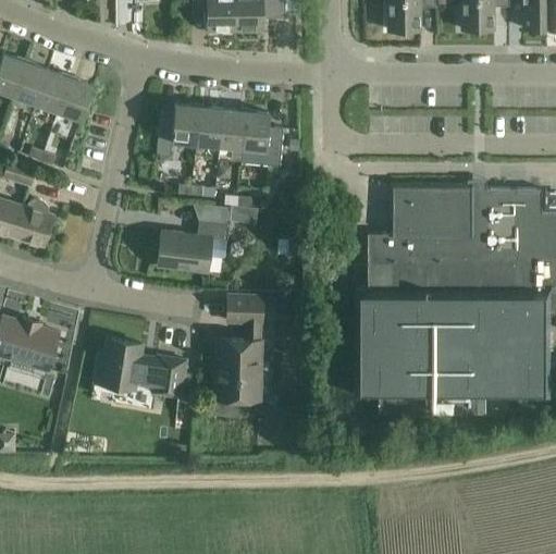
[(235,34),(235,0),(193,0),(193,8),(204,8),(208,11),(208,34),(235,34)]
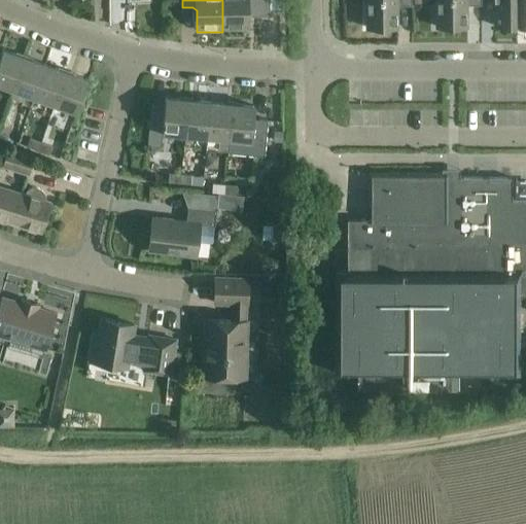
[(270,0),(222,0),(222,32),(248,31),(248,14),(271,14),(270,0)]
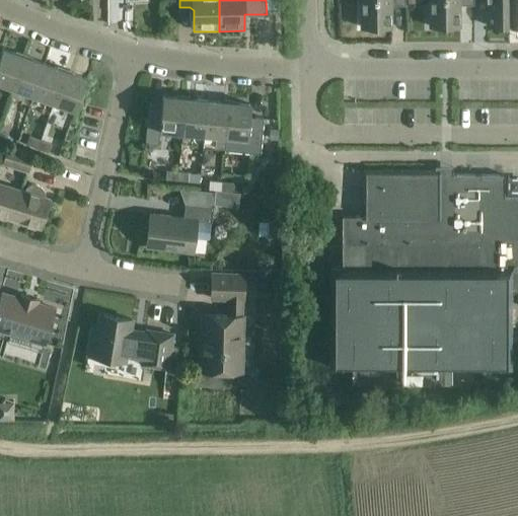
[(405,0),(360,0),(361,30),(392,30),(391,9),(405,9),(405,0)]
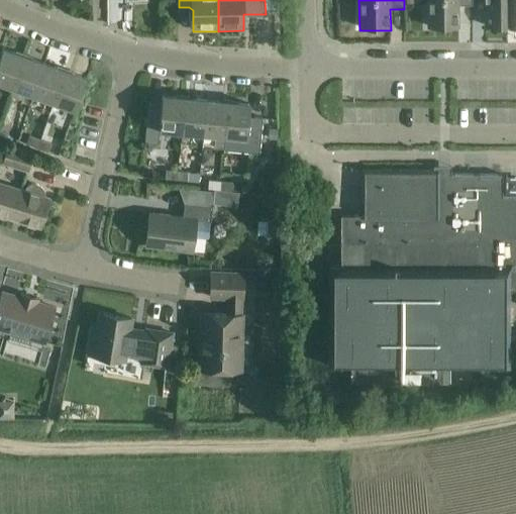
[(427,0),(428,9),(428,29),(458,29),(458,8),(473,8),(473,0),(427,0)]
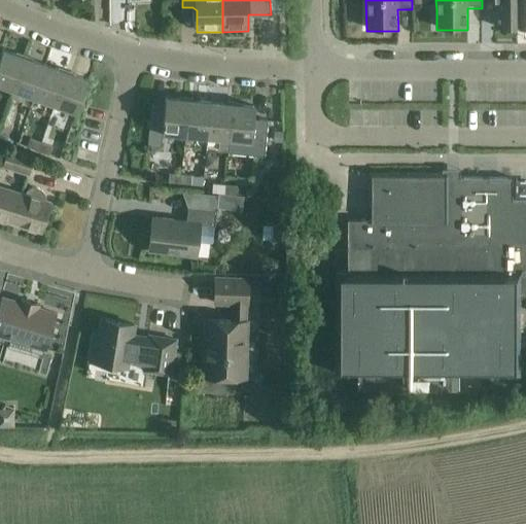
[(494,0),(495,30),(518,29),(517,0),(494,0)]
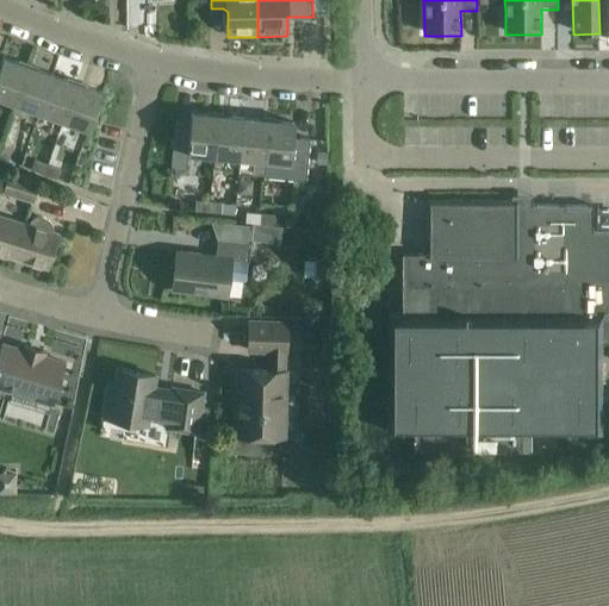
[(608,0),(598,0),(600,33),(608,33),(608,0)]
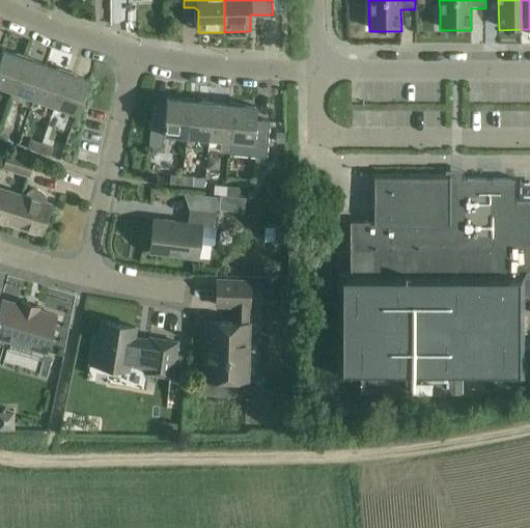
[(0,60),(0,88),(14,93),(26,58),(21,57),(20,59),(3,53),(0,60)]
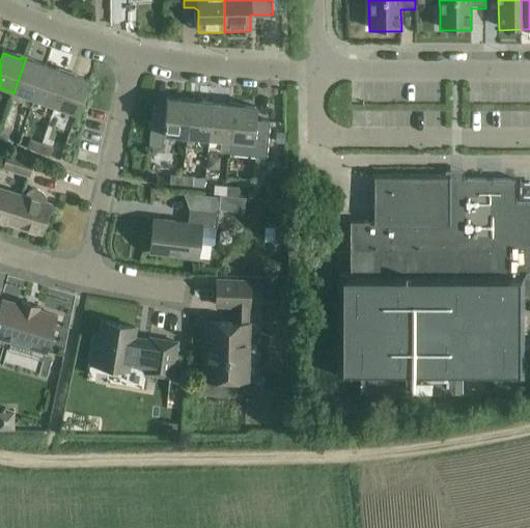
[(30,60),(26,58),(14,93),(34,101),(46,67),(29,61),(30,60)]
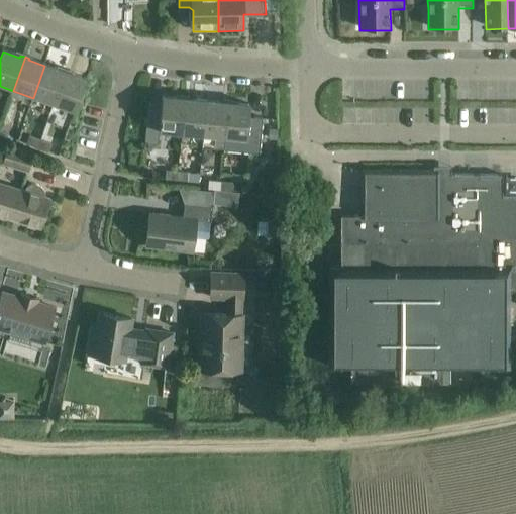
[(44,66),(33,98),(54,105),(66,72),(62,70),(61,72),(44,66)]
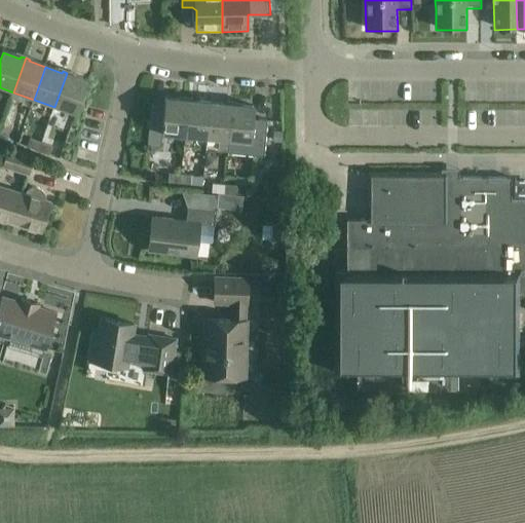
[(72,74),(67,73),(54,107),(76,115),(88,82),(71,76),(72,74)]
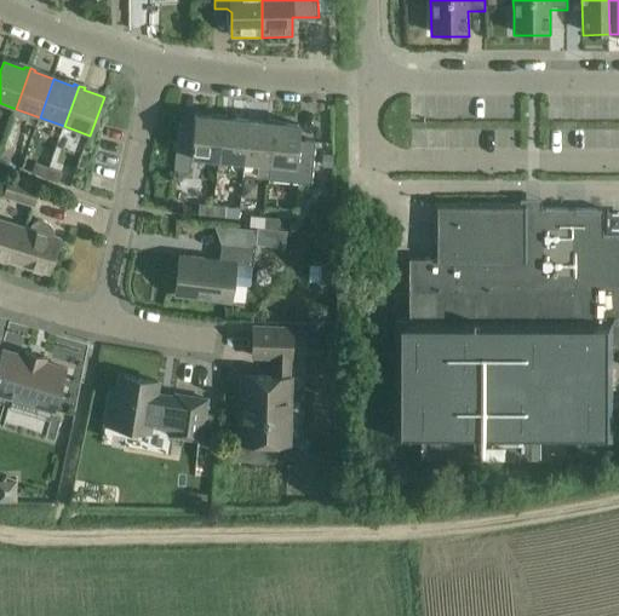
[(191,159),(218,161),(222,119),(216,117),(216,120),(195,119),(191,159)]
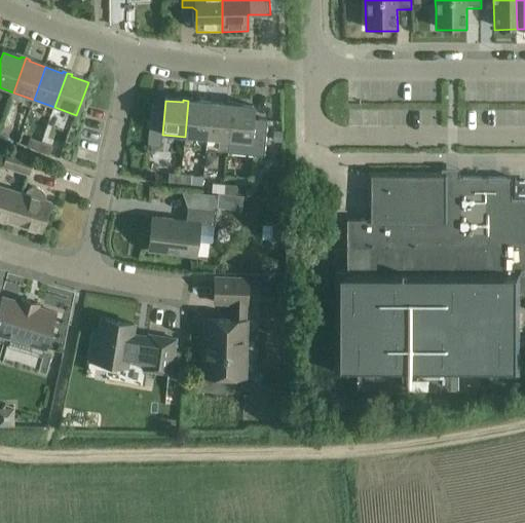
[(207,139),(210,105),(193,103),(193,101),(188,101),(185,137),(207,139)]
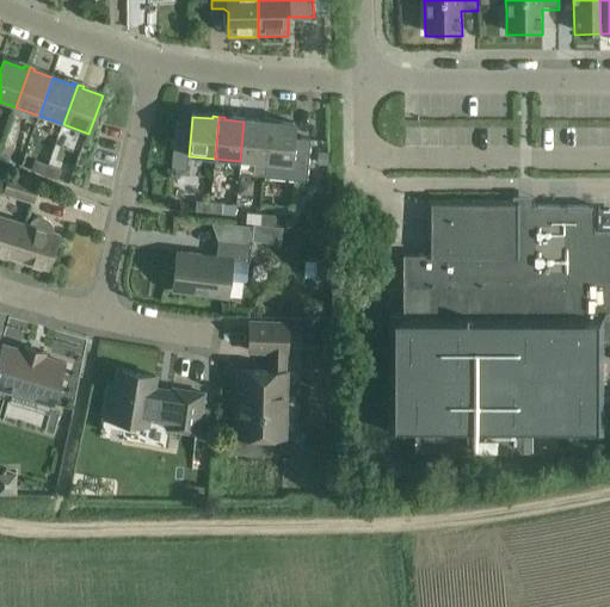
[(240,161),(254,162),(253,177),(265,178),(270,122),(264,121),(264,123),(244,122),(240,161)]
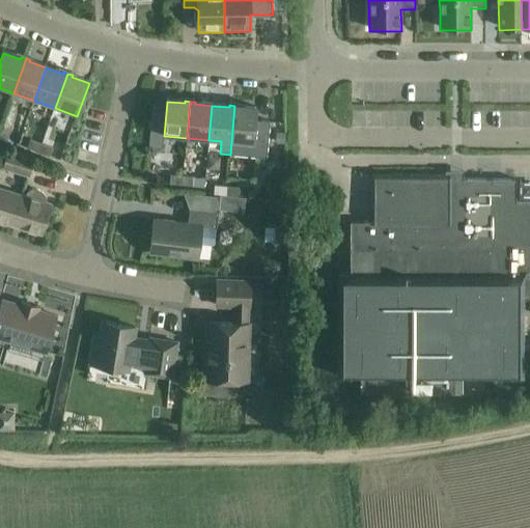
[(230,157),(267,160),(271,124),(256,122),(257,110),(240,108),(240,106),(234,106),(230,155),(231,155),(230,157)]
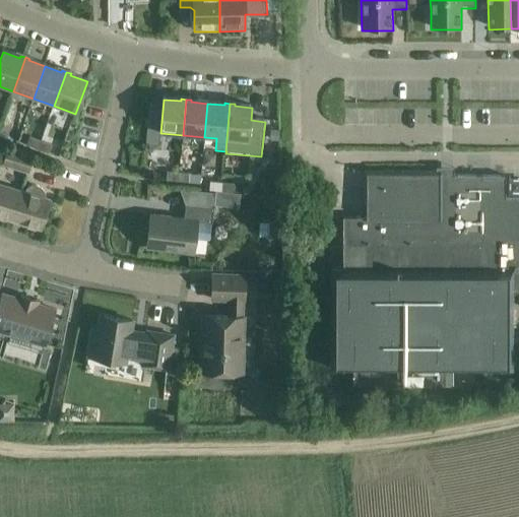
[(279,143),(280,131),(270,131),(270,143),(279,143)]
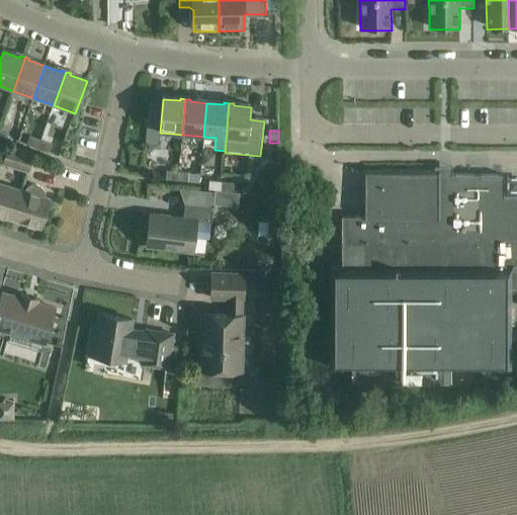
[(0,133),(0,143),(6,146),(9,137),(0,133)]
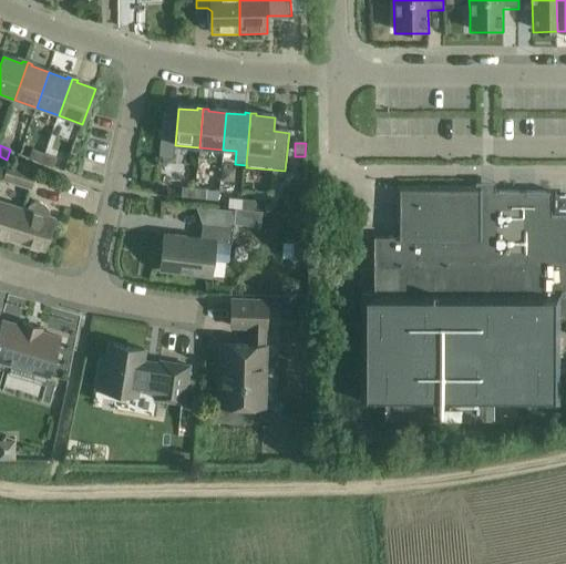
[(42,165),(44,157),(33,153),(30,161),(42,165)]
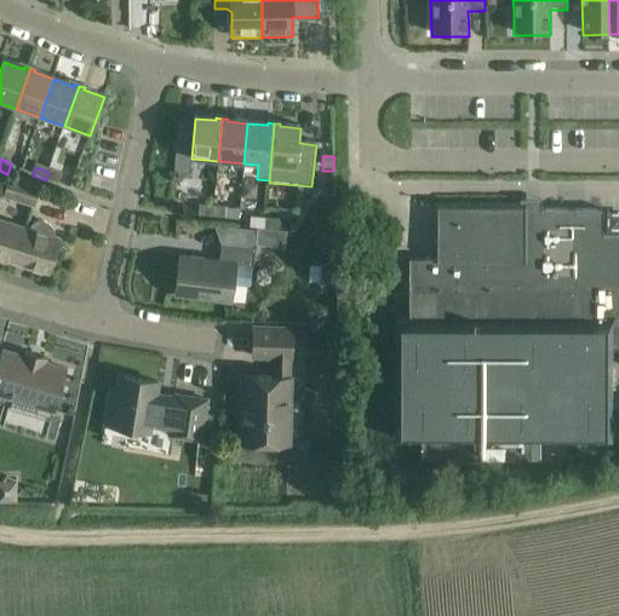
[(49,172),(46,180),(59,185),(62,177),(49,172)]
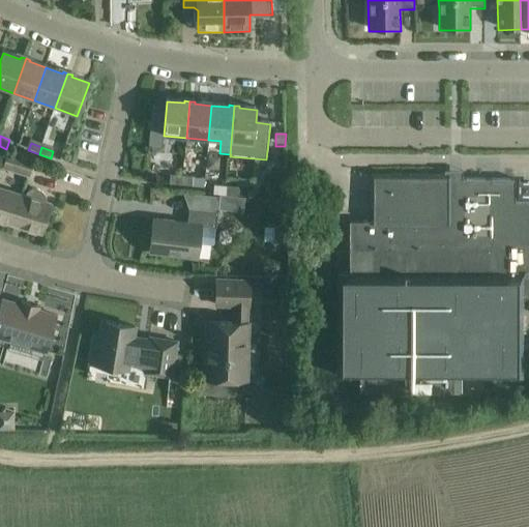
[(7,154),(3,170),(30,176),(34,160),(7,154)]
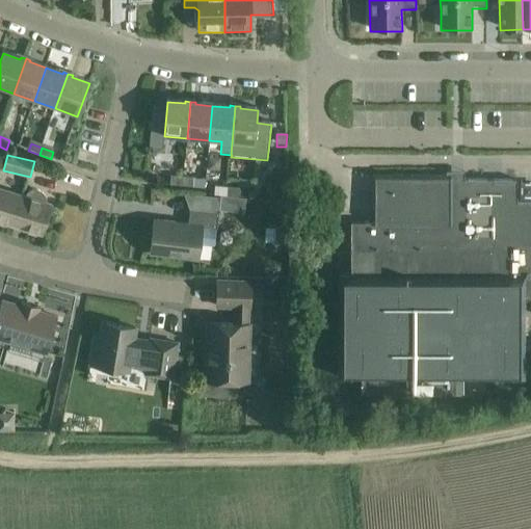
[(463,186),(451,186),(451,179),(374,179),(374,226),(351,226),(351,279),(339,278),(339,380),(362,380),(362,397),(455,397),(455,380),(524,381),(525,301),(530,301),(530,205),(518,205),(518,183),(463,182),(463,186)]
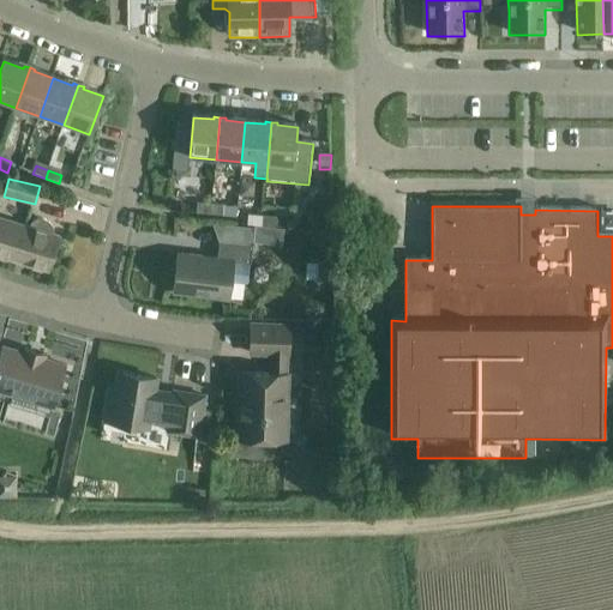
[(226,218),(227,210),(211,207),(211,216),(226,218)]
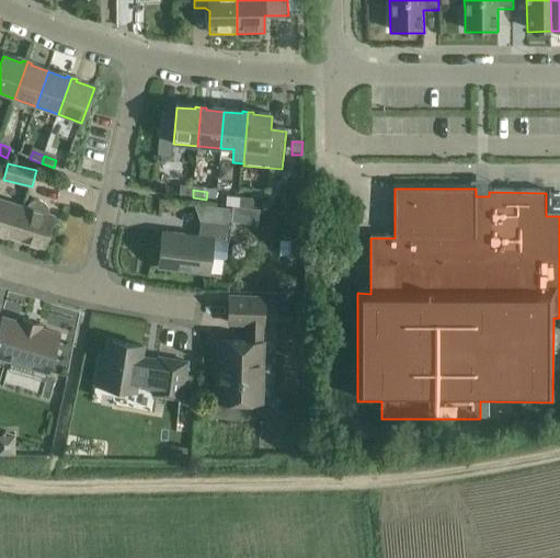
[(239,208),(240,200),(228,198),(227,208),(231,208),(239,208)]
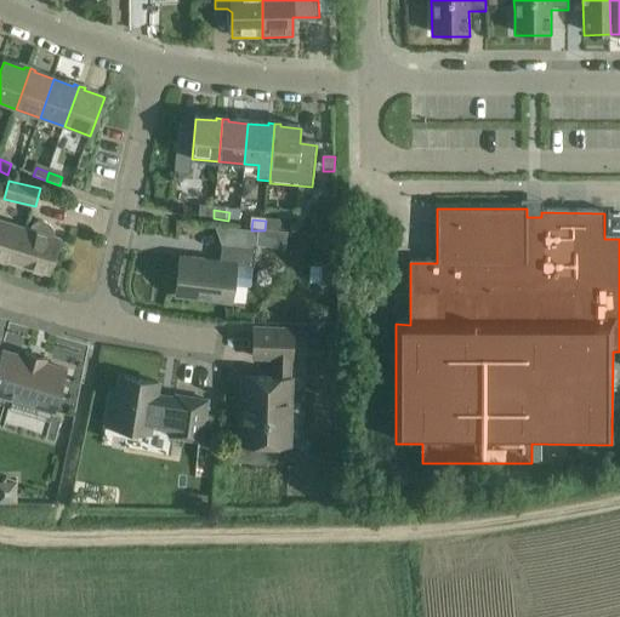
[(265,230),(272,232),(279,233),(280,223),(266,221),(265,230)]
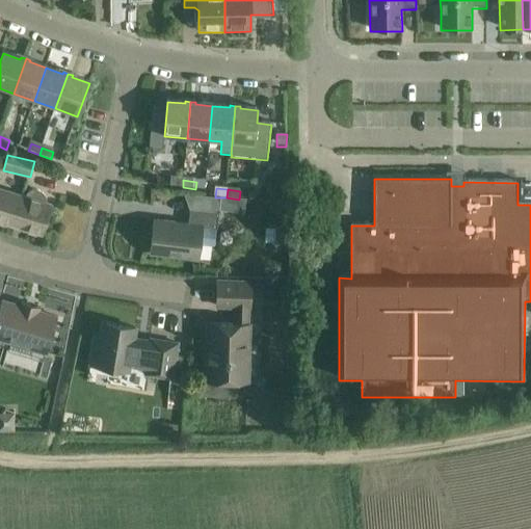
[(30,194),(27,197),(26,200),(0,191),(0,222),(42,235),(50,207),(45,206),(46,203),(45,200),(43,195),(38,193),(33,193),(30,194)]
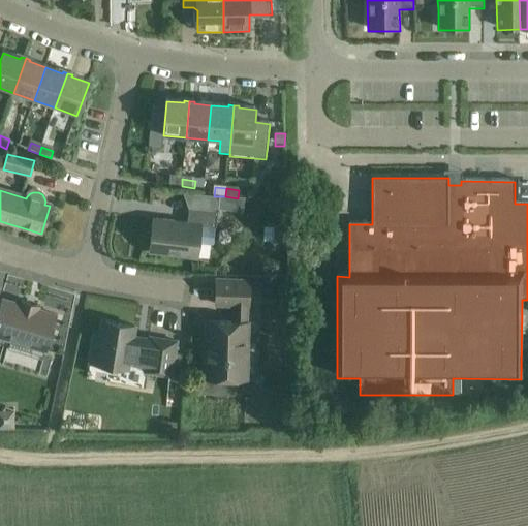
[(230,209),(231,197),(225,196),(218,196),(217,208),(230,209)]
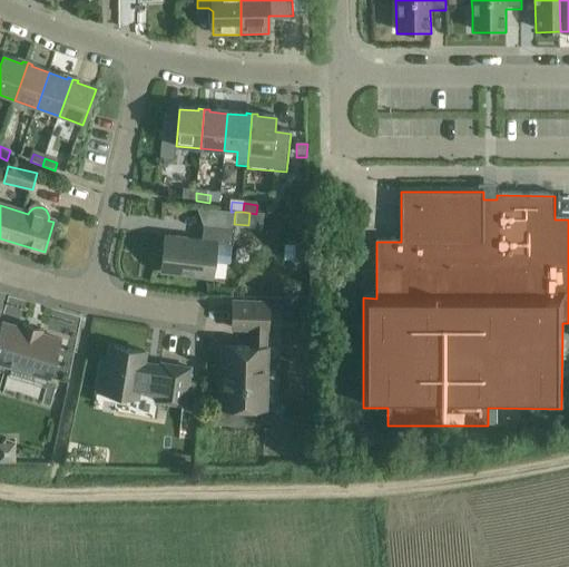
[(235,232),(226,231),(204,228),(202,243),(166,238),(162,274),(213,281),(215,264),(231,266),(232,247),(233,248),(235,232)]
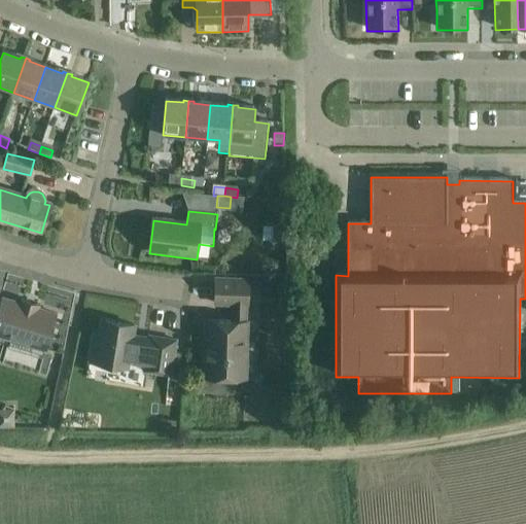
[(276,234),(276,246),(286,246),(286,234),(276,234)]
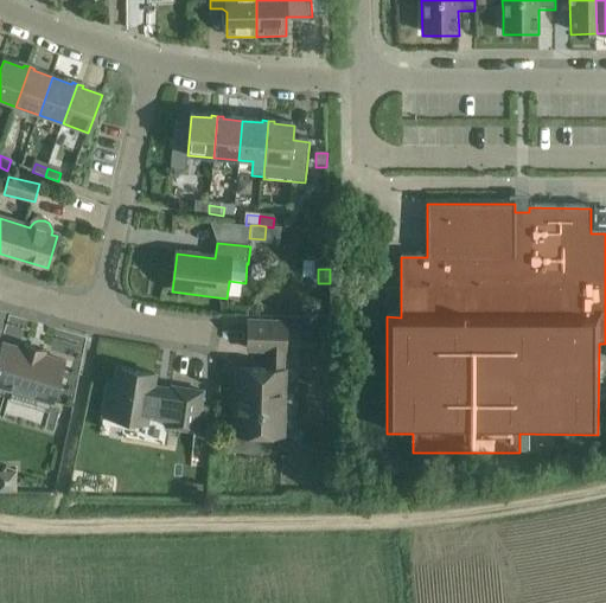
[(303,322),(303,345),(320,346),(320,345),(321,324),(303,322)]
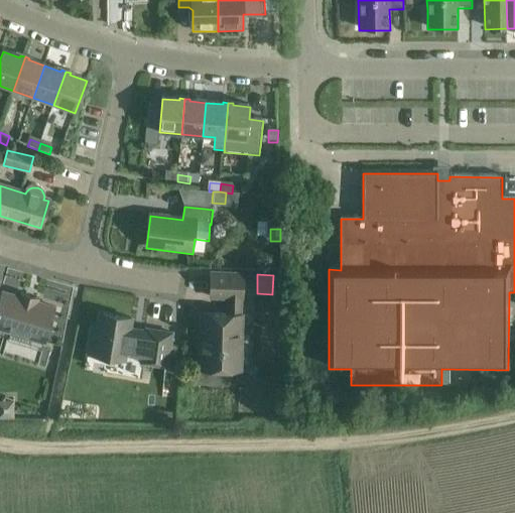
[(198,369),(218,370),(241,371),(242,316),(241,316),(241,300),(243,300),(243,276),(211,275),(211,299),(229,300),(228,316),(202,315),(201,350),(199,350),(198,369)]
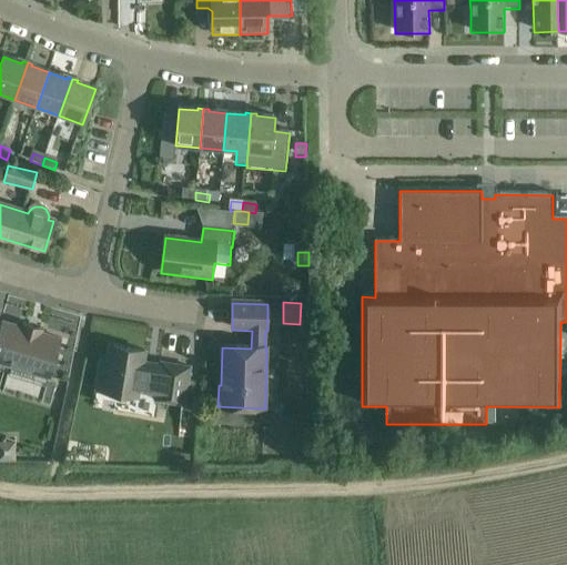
[(0,364),(50,380),(61,341),(41,335),(43,331),(23,325),(22,330),(2,323),(0,330),(0,364)]
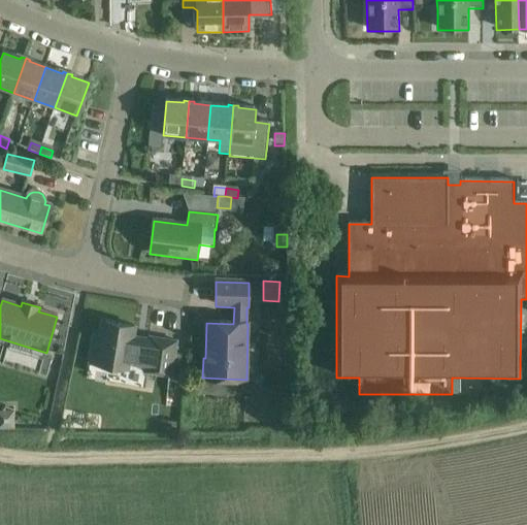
[(278,301),(277,314),(288,314),(288,301),(278,301)]
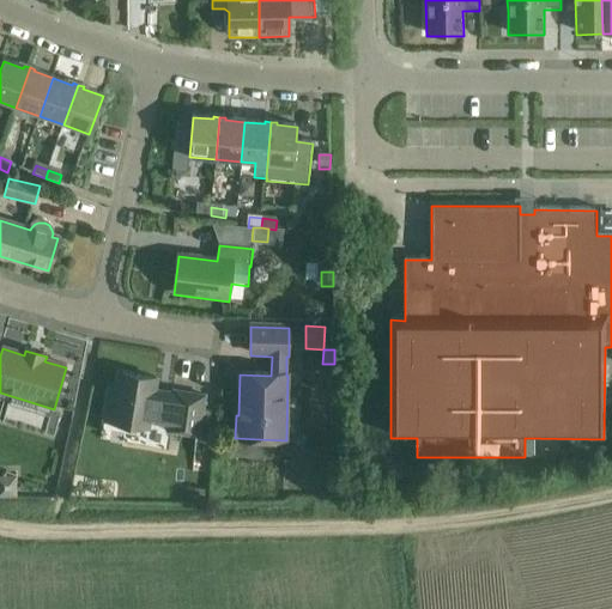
[(167,428),(165,432),(198,437),(205,399),(174,393),(174,395),(155,393),(157,381),(119,375),(116,393),(109,391),(104,422),(151,430),(151,426),(167,428)]
